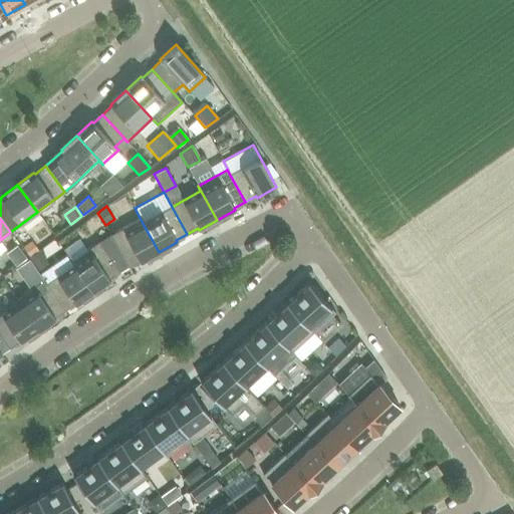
[(110,235),(129,267),(140,261),(141,262),(159,252),(140,218),(110,235)]
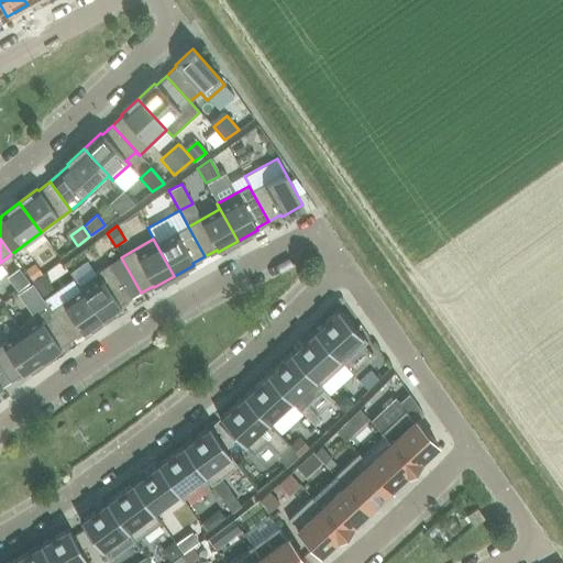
[(108,265),(95,274),(86,262),(69,273),(78,286),(102,321),(121,308),(120,306),(132,298),(141,293),(121,257),(108,265)]
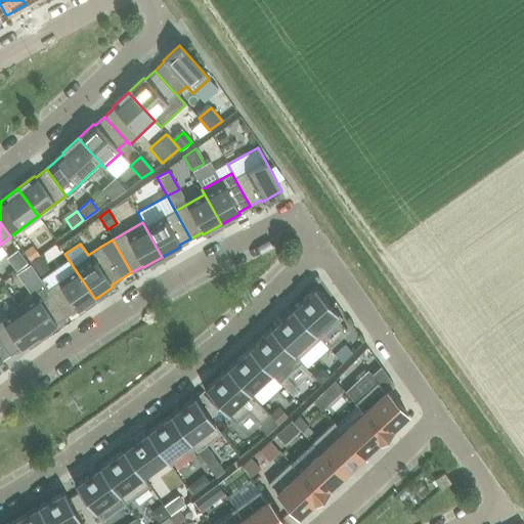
[(39,255),(32,245),(22,252),(30,262),(39,255)]
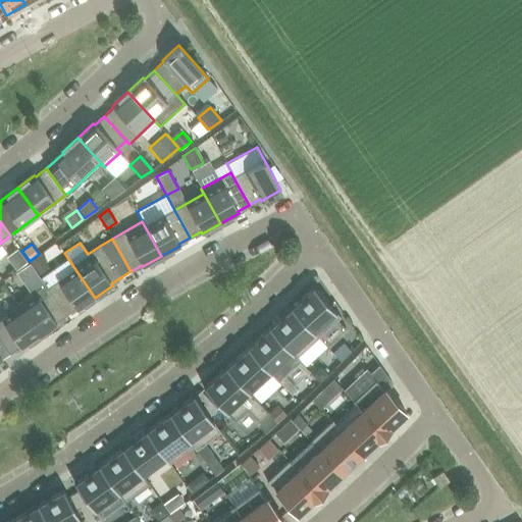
[(27,262),(17,249),(6,257),(15,270),(27,262)]
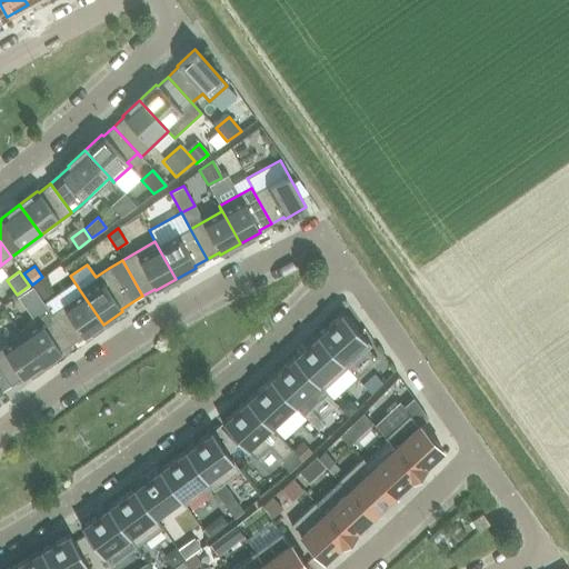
[(43,278),(32,286),(42,299),(52,291),(43,278)]
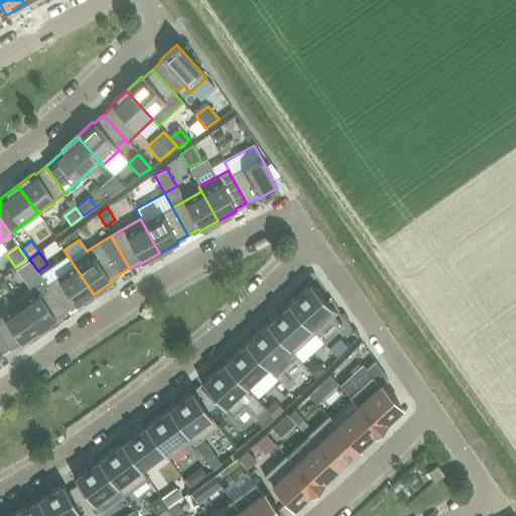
[(43,281),(65,311),(75,304),(77,306),(94,294),(72,262),(71,262),(74,266),(47,284),(44,280),(43,281)]
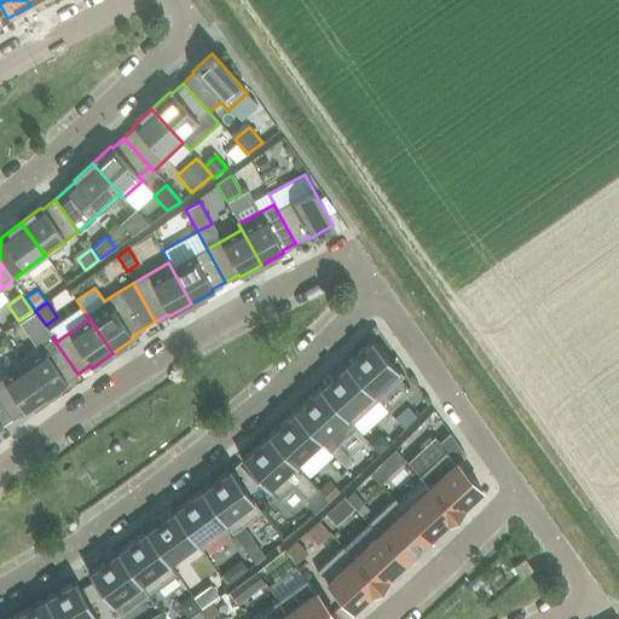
[(19,360),(46,399),(67,385),(65,382),(77,374),(52,337),(19,360)]
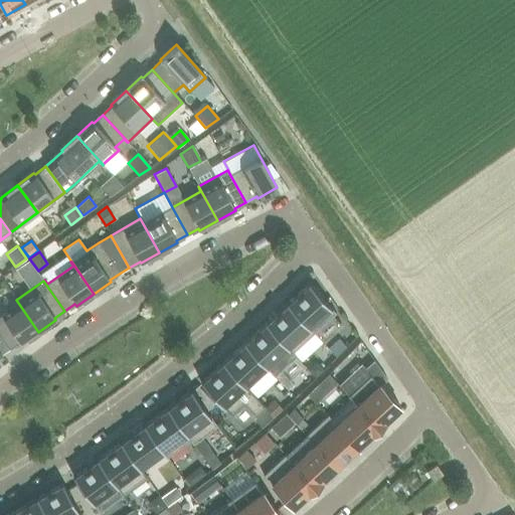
[(287,303),(286,303),(314,333),(336,313),(321,297),(322,296),(313,287),(312,288),(308,283),(307,284),(308,285),(288,304),(287,303)]
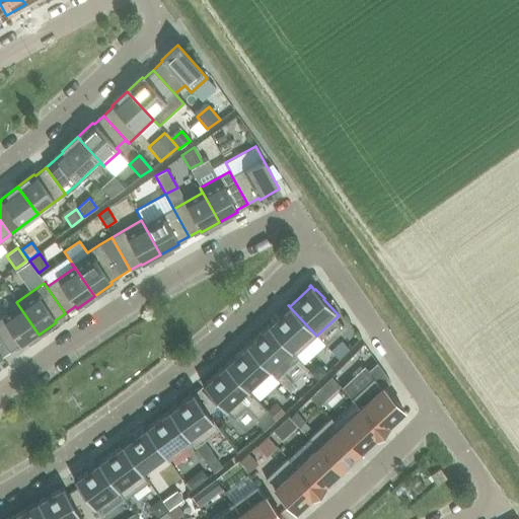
[(0,318),(0,356),(2,358),(9,352),(20,345),(21,346),(39,335),(16,302),(15,302),(18,306),(0,318)]
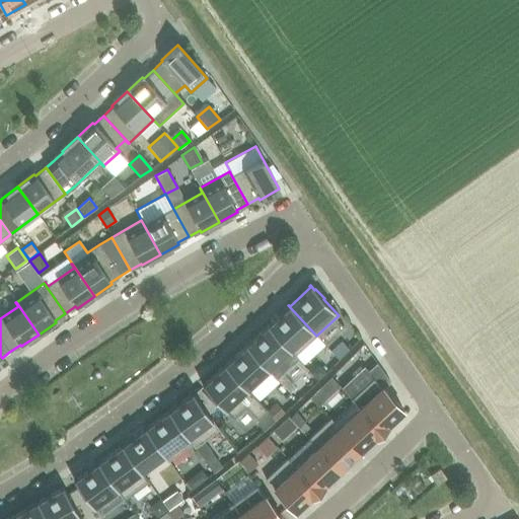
[(268,324),(267,325),(294,356),(316,336),(288,305),(288,306),(289,307),(269,325),(268,324)]
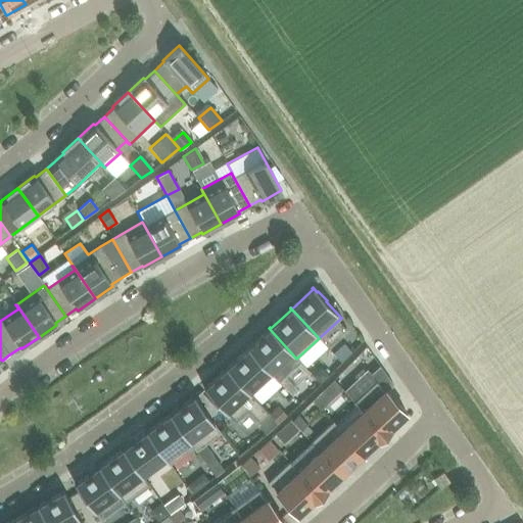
[(248,347),(247,347),(271,374),(278,381),(300,362),(296,359),(269,328),(269,329),(248,348),(248,347)]
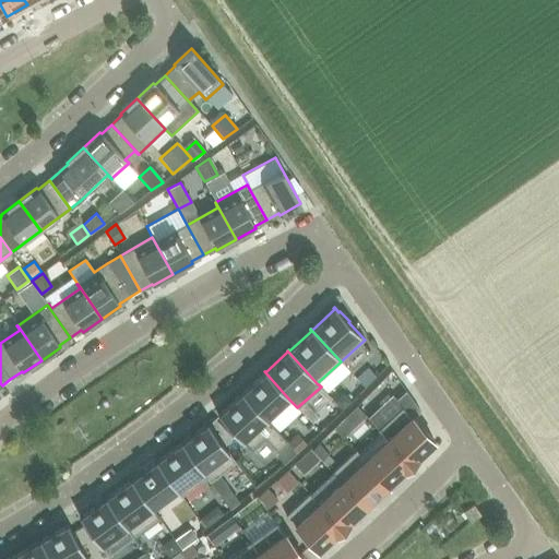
[(356,378),(365,388),(367,385),(376,376),(367,367),(356,378)]
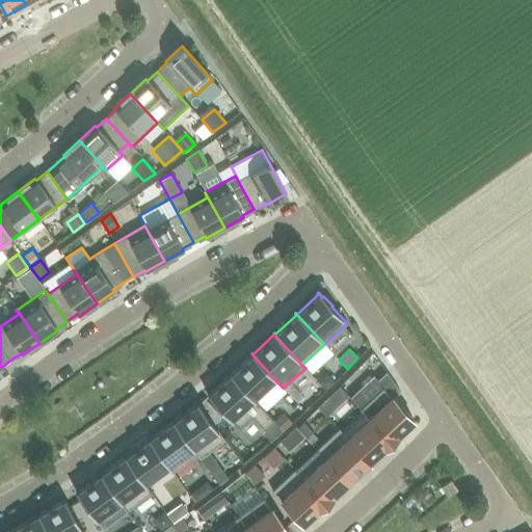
[(230,373),(230,374),(253,399),(254,399),(274,379),(275,380),(251,353),(250,354),(251,355),(231,374),(230,373)]
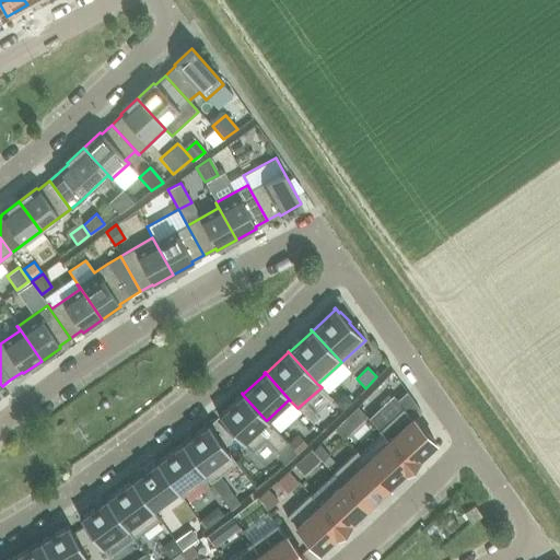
[(219,415),(218,416),(251,452),(264,465),(278,453),(288,443),(266,420),(242,394),(241,394),(242,395),(220,416),(219,415)]
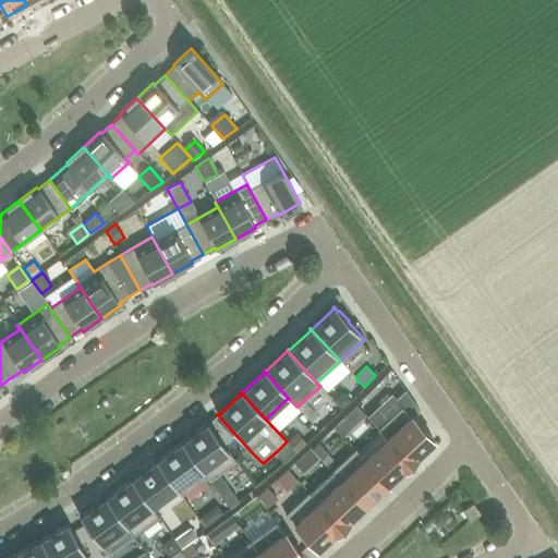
[(332,399),(342,409),(350,401),(346,396),(337,396),(332,399)]
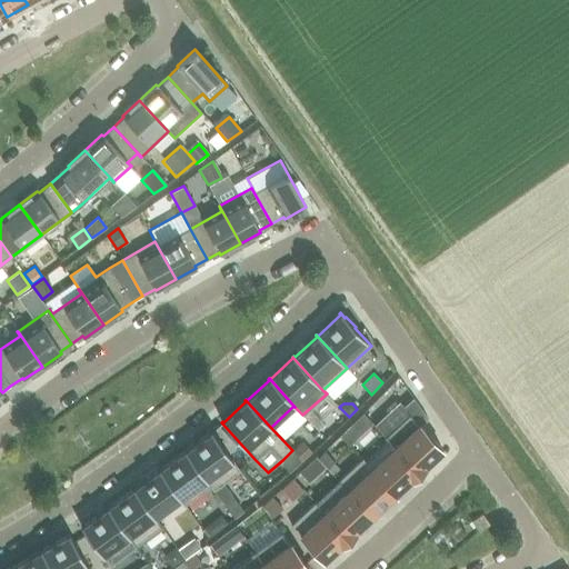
[(351,425),(359,433),(360,435),(371,423),(363,413),(362,413),(351,425)]
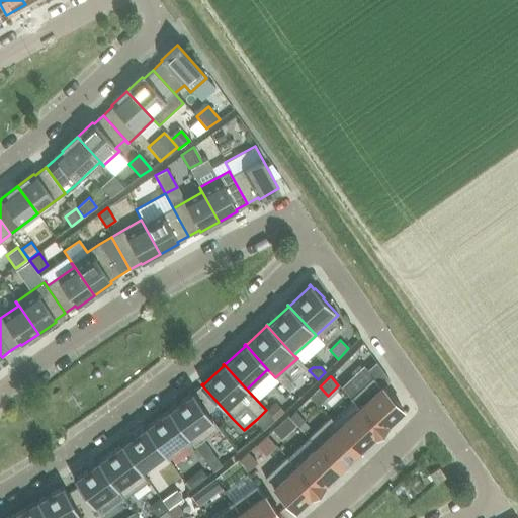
[(387,426),(386,425),(403,410),(400,407),(401,406),(392,397),(391,398),(372,377),(350,398),(381,432),(387,426)]
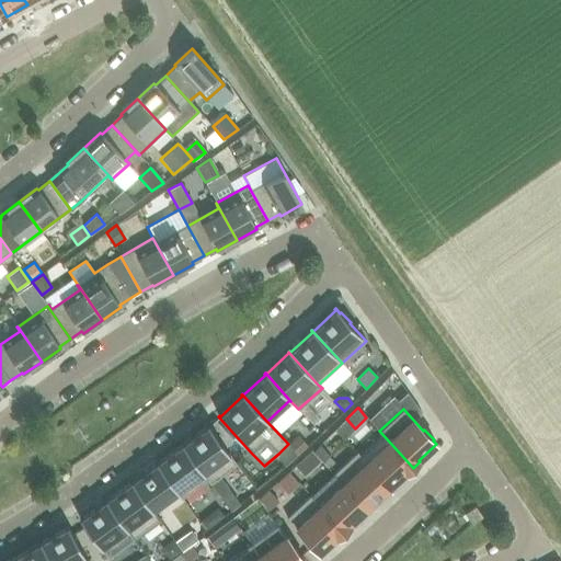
[(182,443),(182,444),(207,479),(210,483),(237,465),(208,424),(206,425),(207,426),(183,444),(182,443)]
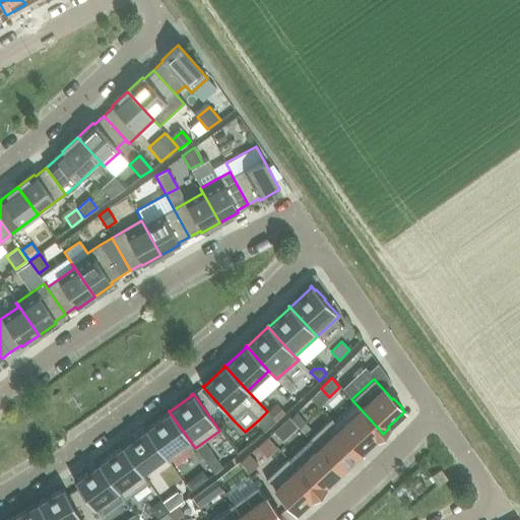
[(361,452),(376,439),(377,440),(383,434),(351,399),(350,400),(354,403),(334,423),(331,418),(330,419),(361,452)]
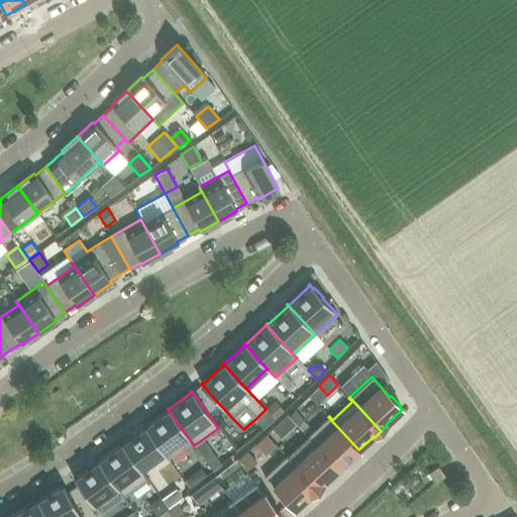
[(266,409),(274,419),(276,417),(283,411),(283,410),(275,401),(266,409)]
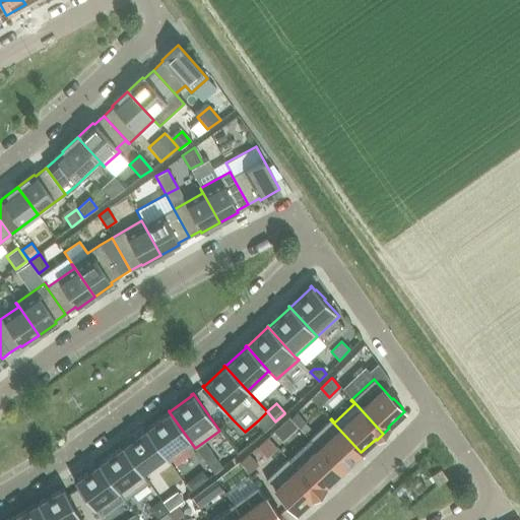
[(297,410),(288,418),(297,428),(305,419),(297,411),(297,410)]
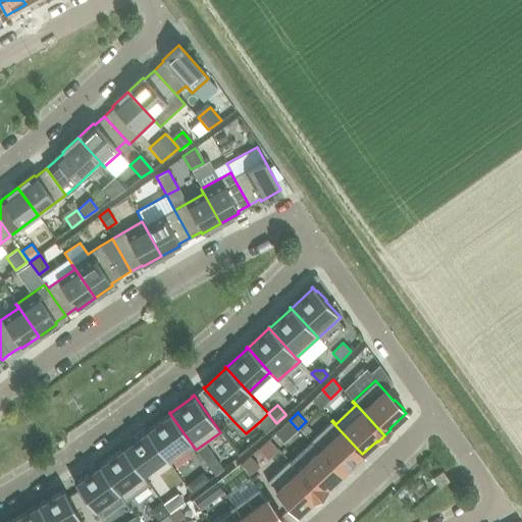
[(146,429),(145,430),(165,458),(169,463),(193,447),(193,446),(169,413),(168,413),(169,414),(147,430),(146,429)]
